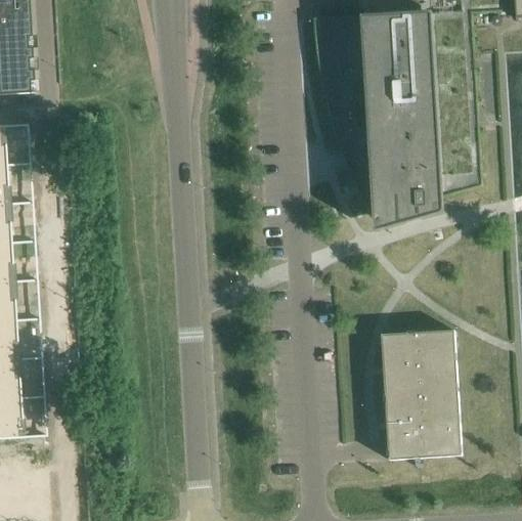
[(0,92),(31,91),(25,0),(0,0),(0,92)]
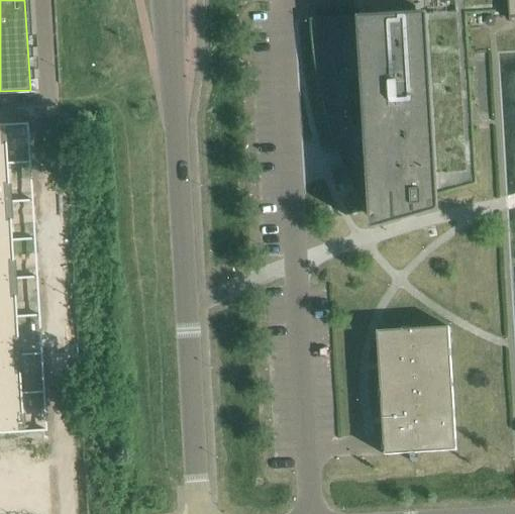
[(368,210),(369,226),(436,208),(435,192),(474,181),(471,131),(471,125),(470,119),(464,11),(507,8),(507,17),(509,16),(509,15),(514,14),(514,0),(358,0),(359,14),(309,16),(311,44),(312,54),(316,75),(317,84),(322,105),(325,114),(331,135),(334,143),(343,165),(346,173),(356,194),(366,211),(368,210)]
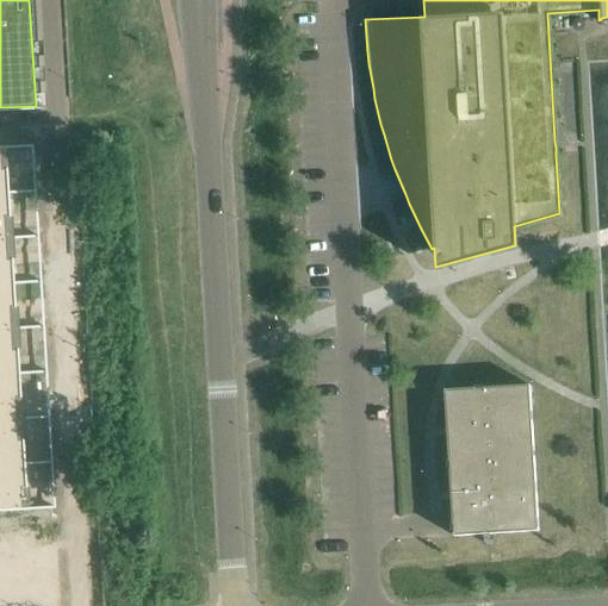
[(0,280),(11,280),(10,256),(4,256),(4,250),(4,236),(0,235),(0,280)]
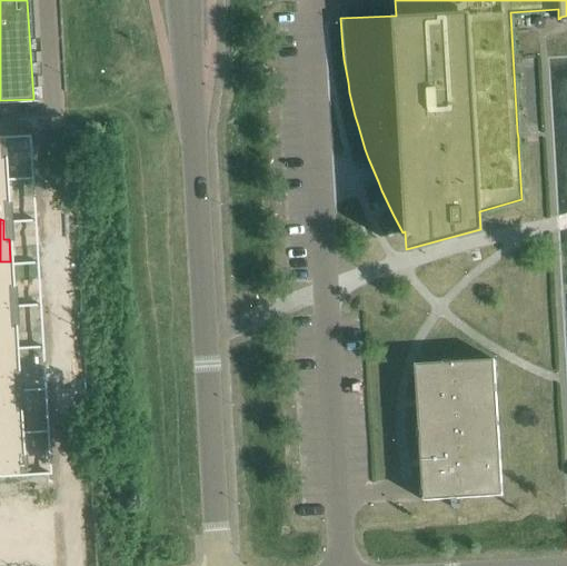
[(0,304),(8,304),(7,290),(7,285),(11,285),(10,261),(0,261),(0,304)]
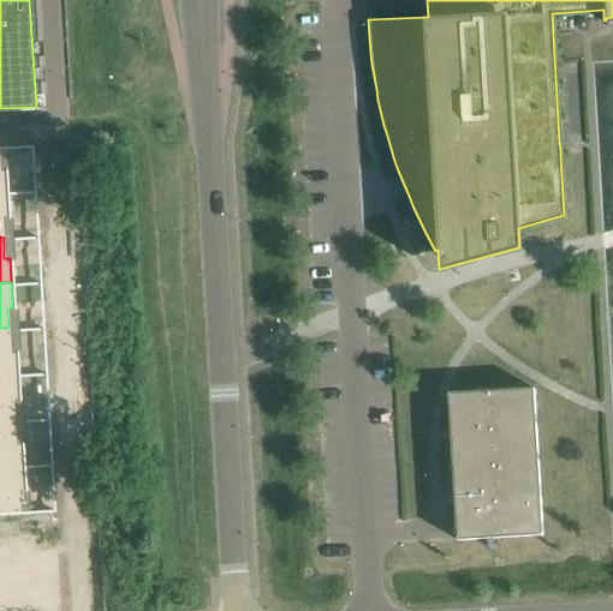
[(0,375),(17,373),(15,349),(10,349),(9,343),(10,343),(9,328),(0,328),(0,375)]
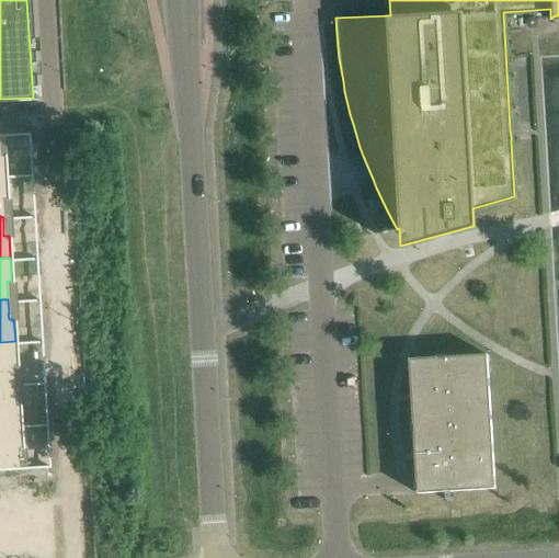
[(0,384),(13,383),(12,369),(11,369),(11,364),(16,364),(15,341),(0,342),(0,384)]
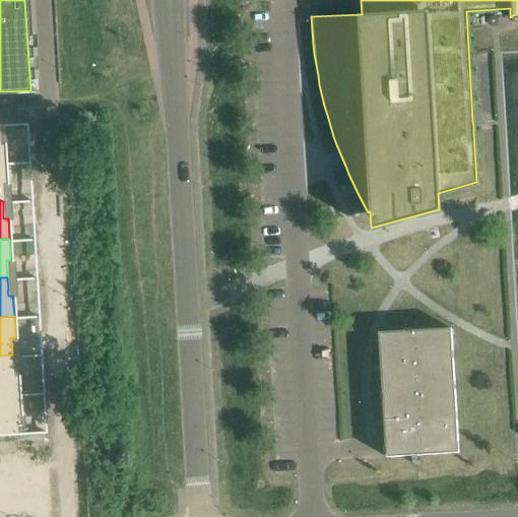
[(450,326),(388,330),(378,331),(379,340),(378,340),(385,455),(457,450),(450,326)]
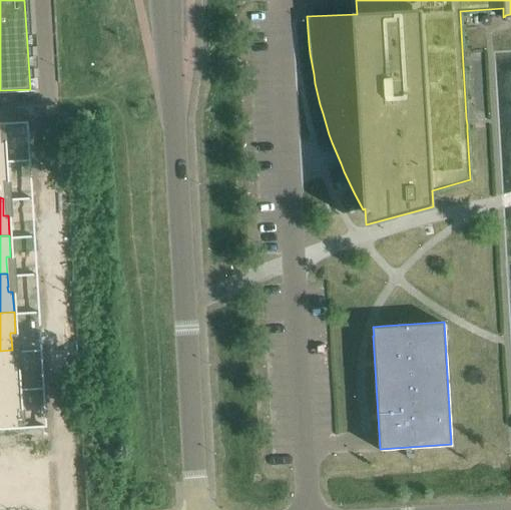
[(0,389),(18,388),(17,368),(12,368),(12,363),(12,350),(0,351),(0,389)]
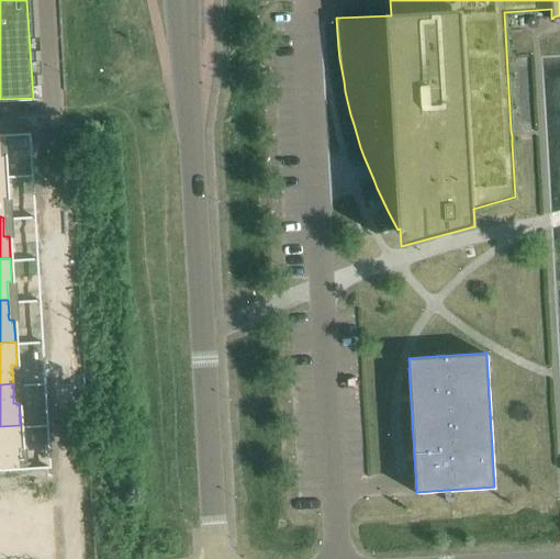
[(0,469),(18,468),(18,466),(18,454),(17,454),(17,448),(21,447),(20,425),(0,426),(0,469)]
